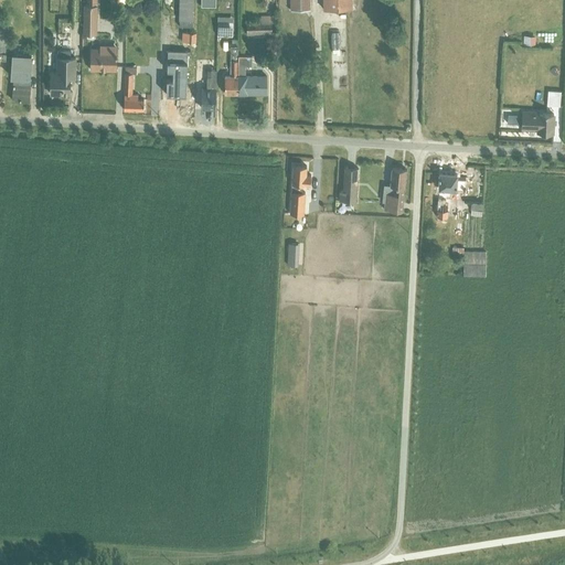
[(290,0),(290,10),(310,10),(309,0),(290,0)]
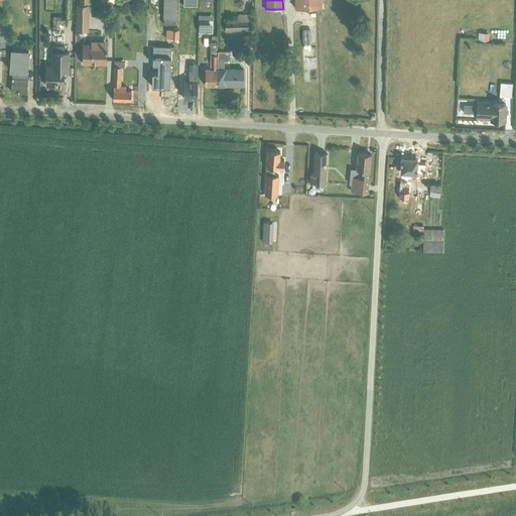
[(321,0),(294,0),(295,8),(321,7),(321,0)]
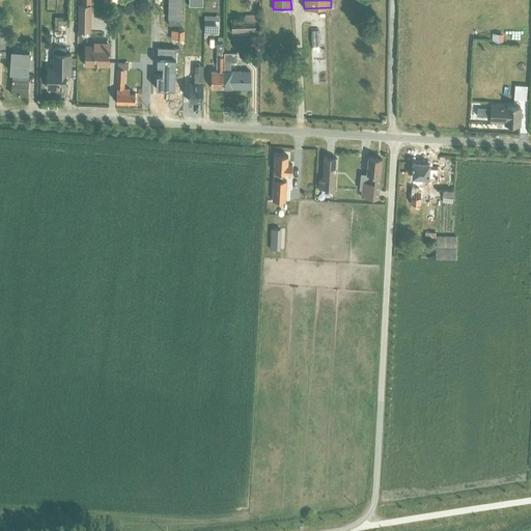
[(497,2),(497,14),(510,12),(510,2),(497,2)]
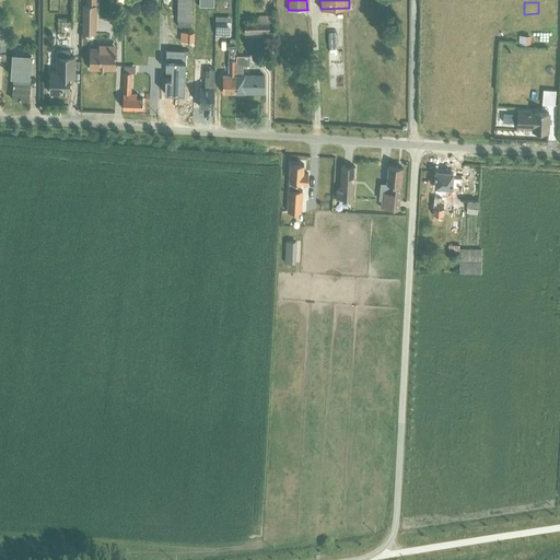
[(96,4),(83,4),(83,33),(96,33),(96,4)]
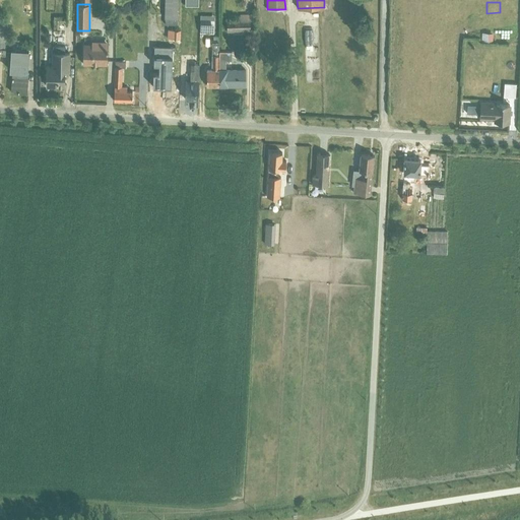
[(201,14),(200,31),(214,33),(214,14),(201,14)]
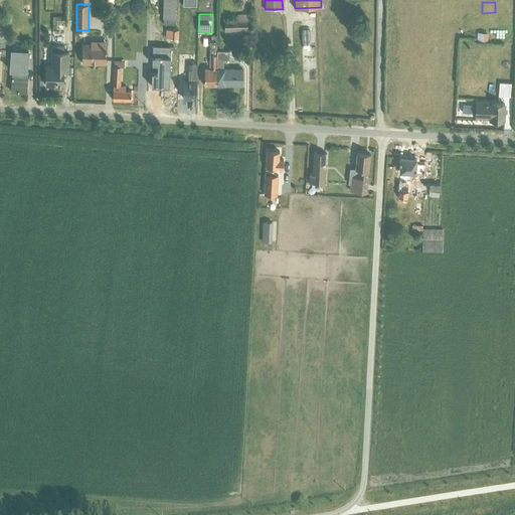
[(238,20),(224,21),(225,29),(253,28),(253,14),(237,14),(238,20)]
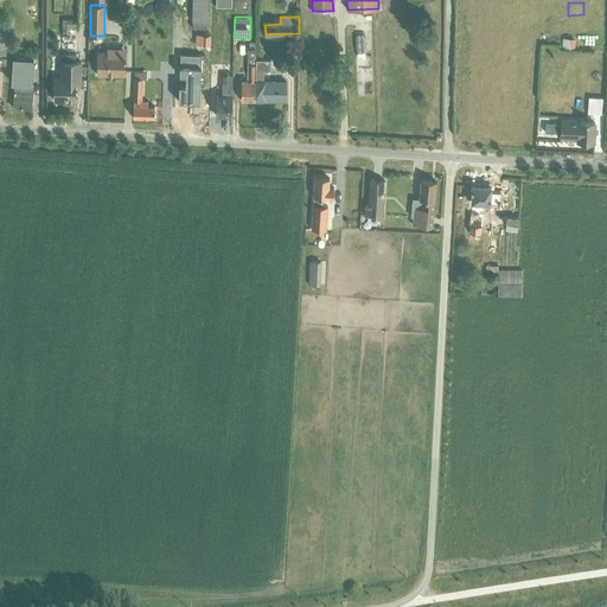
[(599,50),(600,32),(585,32),(585,49),(599,50)]
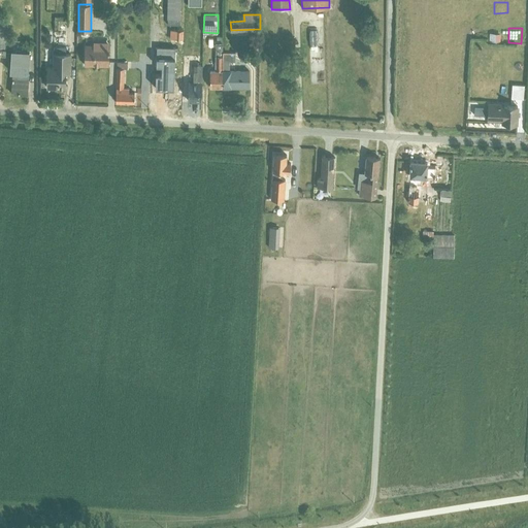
[(490,33),(489,42),(500,42),(501,34),(490,33)]
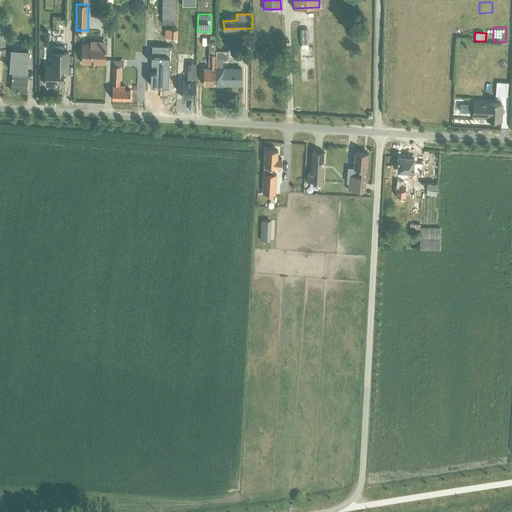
[(216,84),(216,50),(216,35),(210,35),(210,39),(209,39),(209,68),(204,68),(204,84),(216,84)]
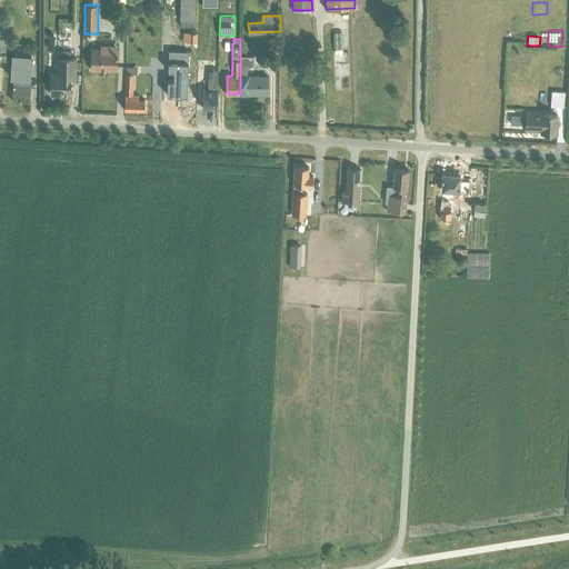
[(101,48),(91,48),(91,70),(118,70),(118,45),(101,45),(101,48)]
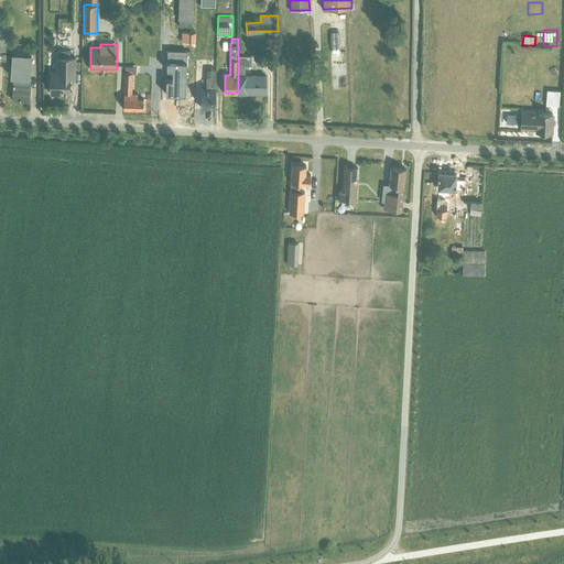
[(56,71),(51,71),(51,94),(69,94),(71,78),(76,78),(77,57),(71,56),(71,50),(57,50),(57,56),(56,56),(56,71)]
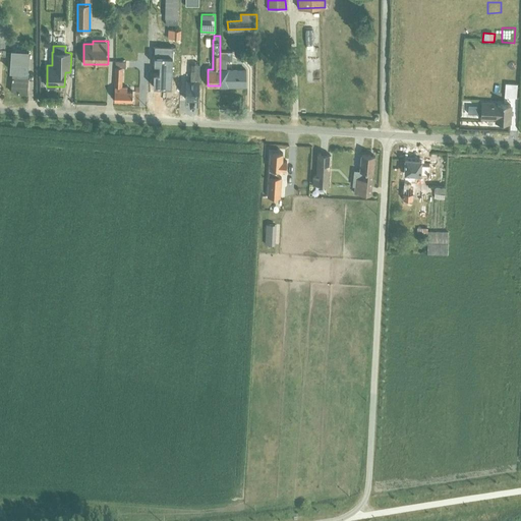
[(155,46),(153,89),(171,90),(173,47),(155,46)]
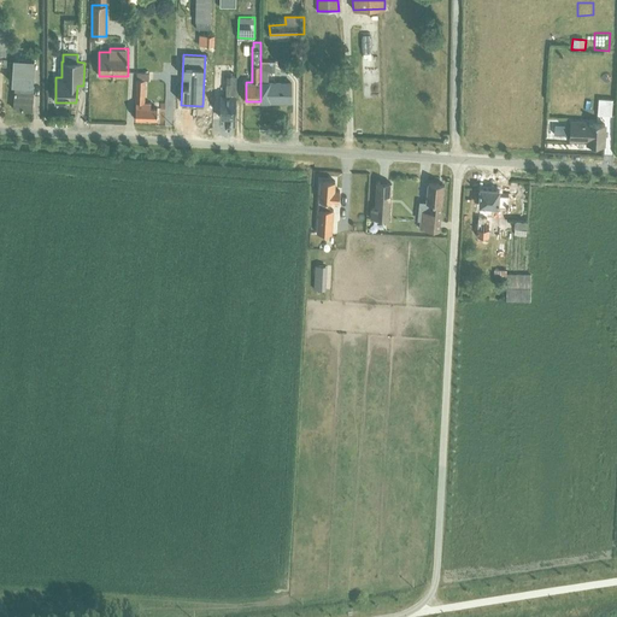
[(13,58),(12,83),(16,84),(15,110),(33,111),(35,59),(13,58)]
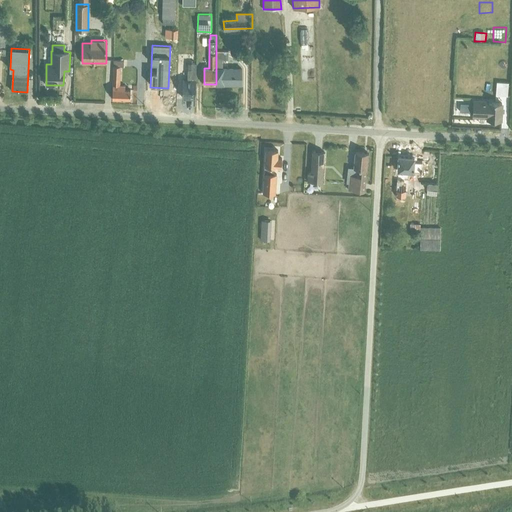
[(216,50),(216,84),(242,85),(242,68),(223,67),(223,59),(228,59),(228,50),(216,50)]
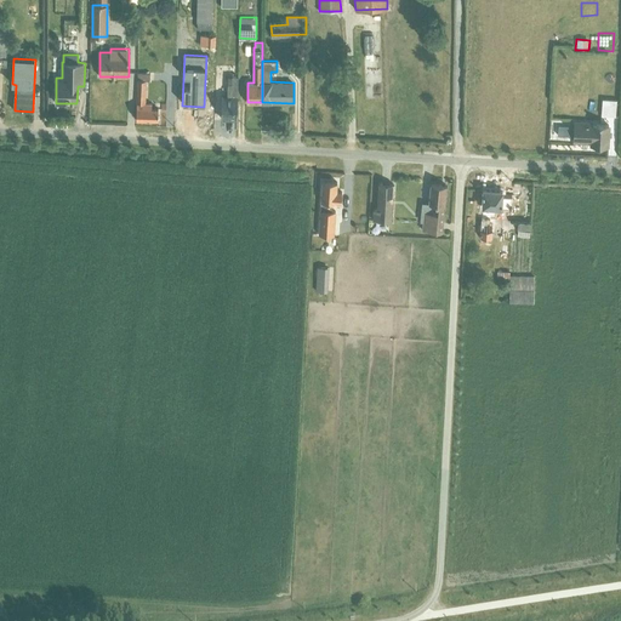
[(138,73),(136,119),(159,120),(159,109),(152,108),(152,103),(146,103),(147,80),(151,81),(151,74),(138,73)]
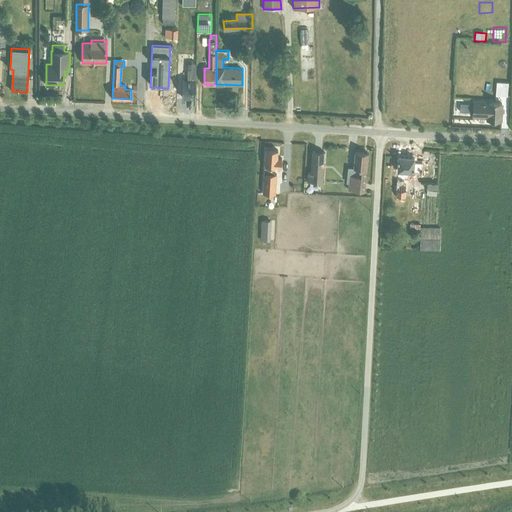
[(188,79),(183,79),(182,97),(196,98),(196,63),(188,63),(188,79)]
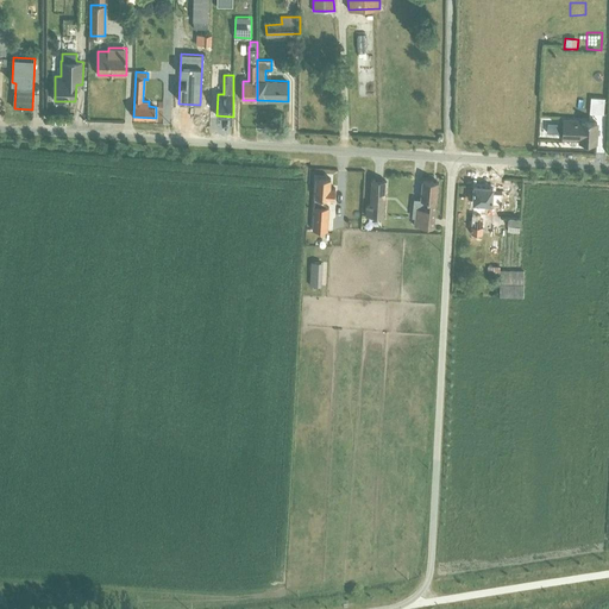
[(591,98),(590,113),(604,114),(604,98),(591,98)]
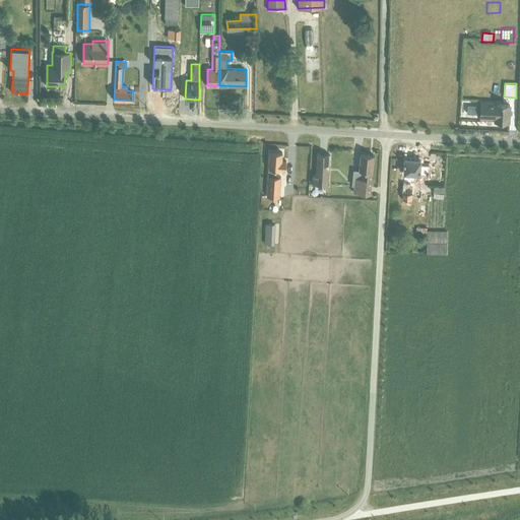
[(496,117),(496,122),(509,123),(509,114),(510,114),(511,104),(480,101),(480,107),(477,107),(476,114),(480,114),(480,118),(488,118),(488,117),(496,117)]
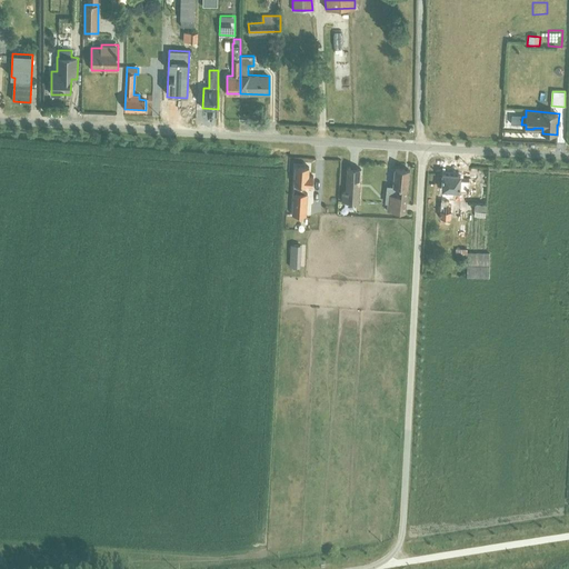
[(296,167),(292,215),(307,216),(308,193),(305,193),(305,186),(312,186),(313,176),(309,176),(309,167),(296,167)]
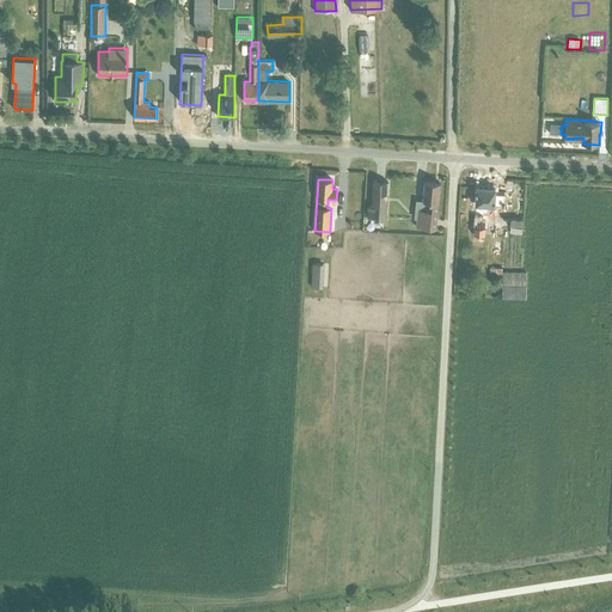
[(368,207),(367,218),(386,219),(389,182),(373,181),(372,207),(368,207)]
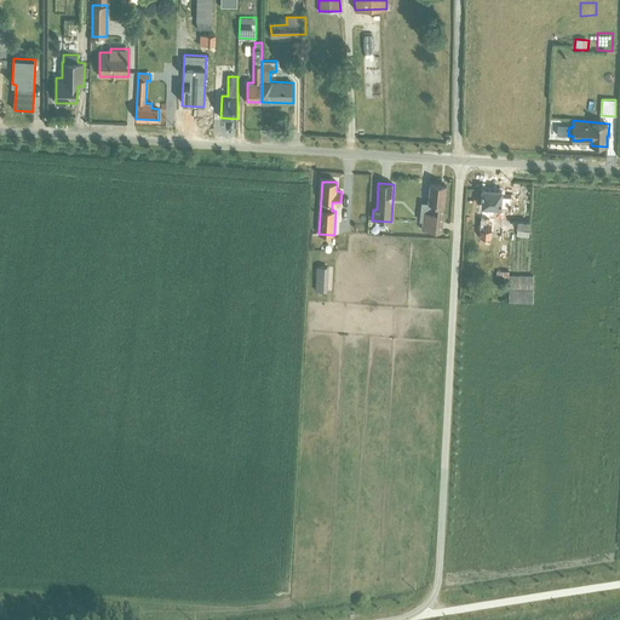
[(423,212),(422,229),(441,231),(446,185),(431,183),(429,204),(432,204),(431,212),(423,212)]
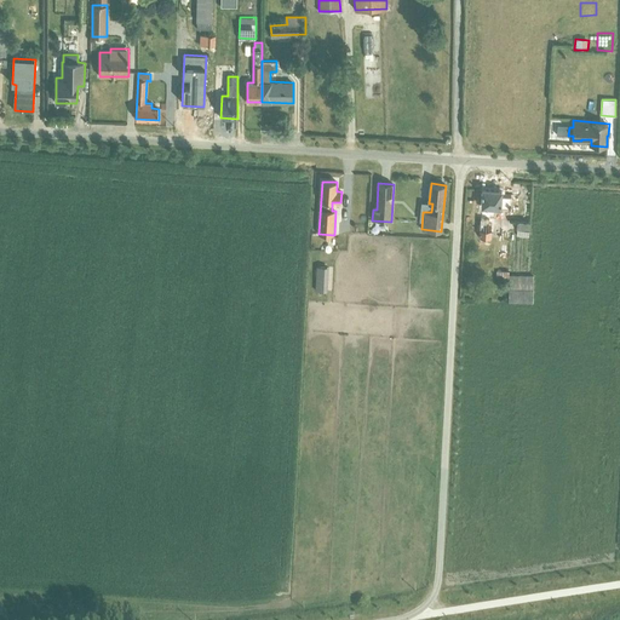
[(482,189),(480,242),(484,242),(484,237),(491,237),(492,217),(500,217),(501,190),(482,189)]
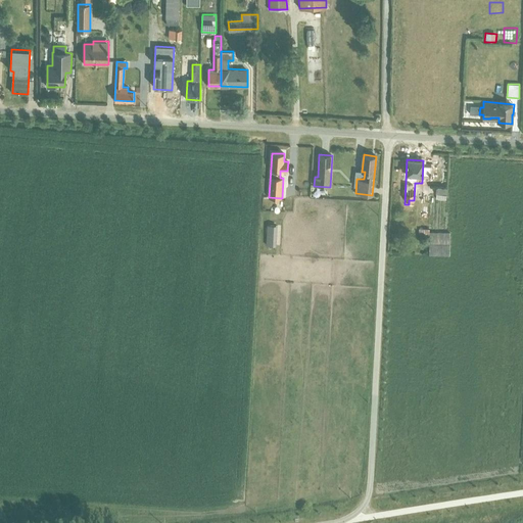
[(436,188),(435,194),(436,194),(436,199),(446,200),(447,189),(436,188)]
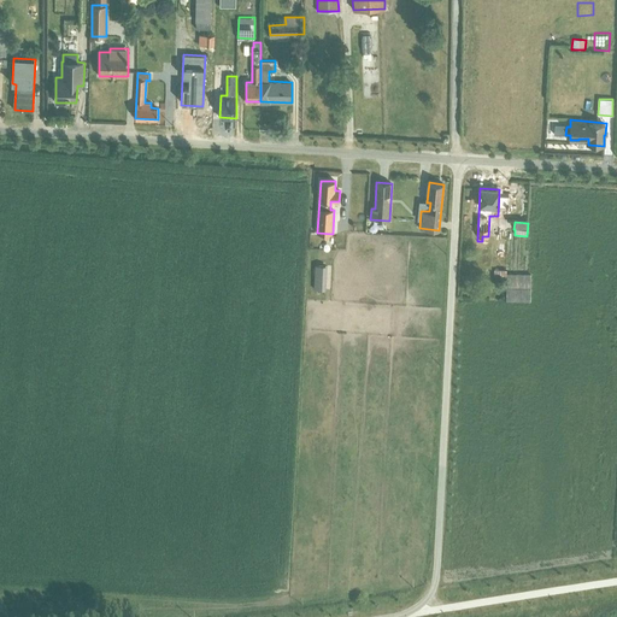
[(526,256),(526,240),(507,240),(507,256),(526,256)]
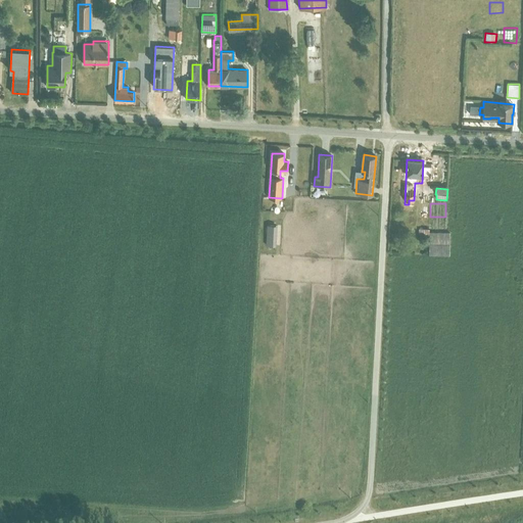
[(268,225),(267,245),(276,246),(277,226),(268,225)]
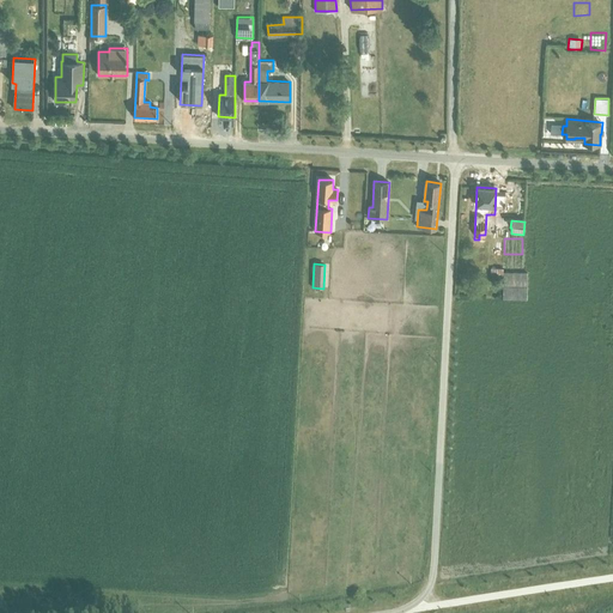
[(503,268),(491,267),(491,279),(503,279),(503,298),(527,299),(527,272),(503,272),(503,268)]
